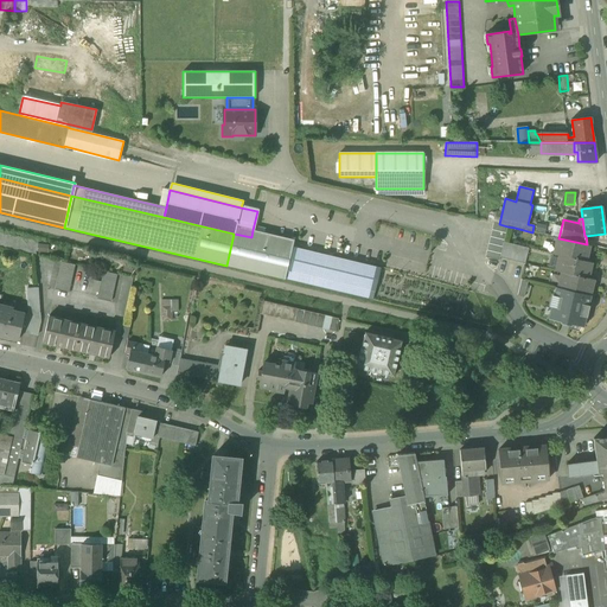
[(485,257),(499,261),(508,227),(493,223),(485,257)]
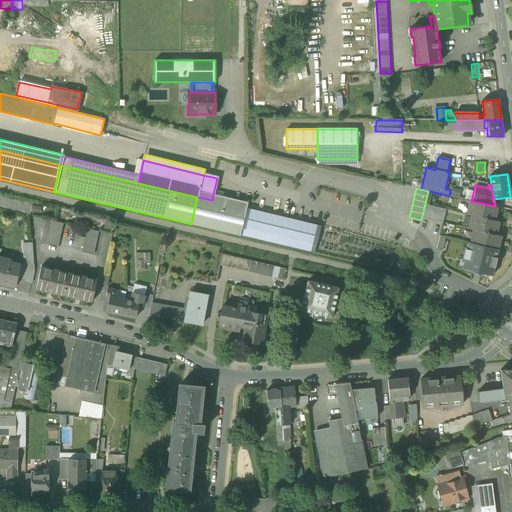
[(0,207),(30,215),(29,201),(0,193),(0,207)]
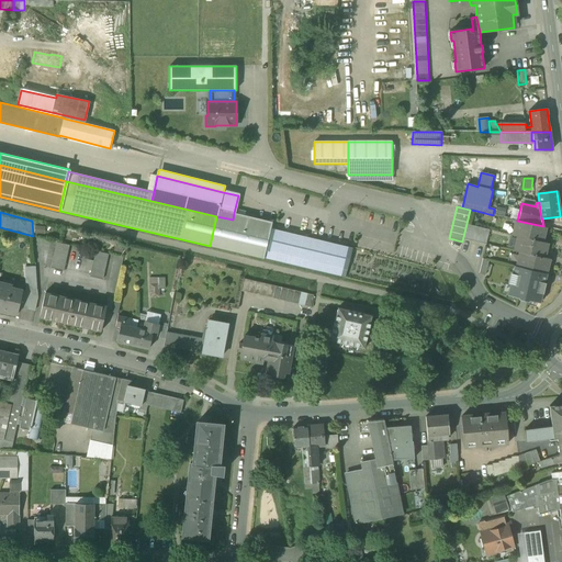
[(233,220),(216,216),(210,246),(249,256),(257,226),(250,224),(245,215),(234,213),(233,220)]
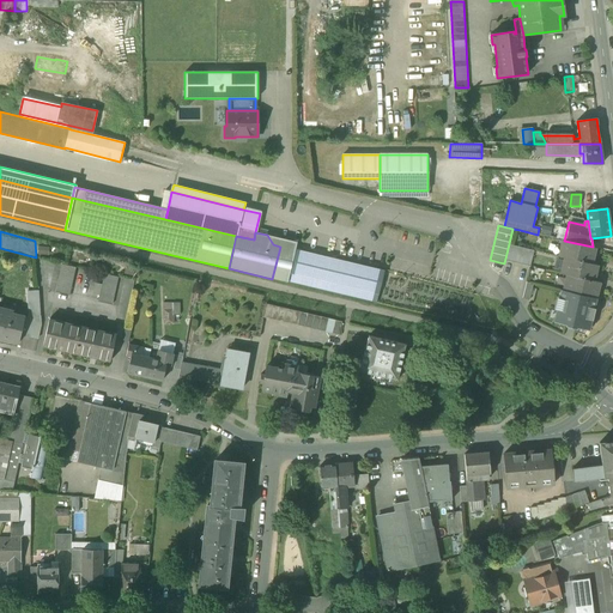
[(297,242),(267,235),(273,244),(280,247),(295,249),(297,242)]
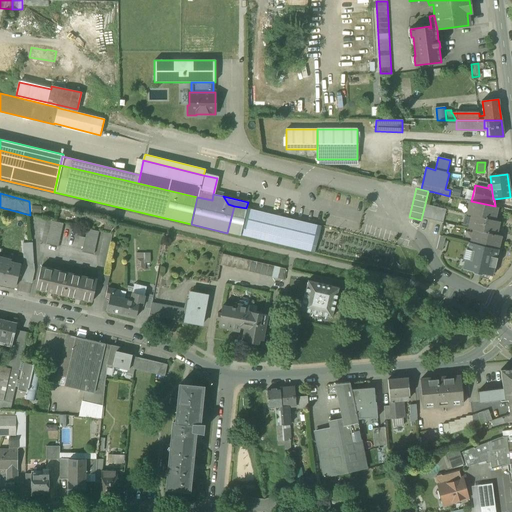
[(496,207),(495,206),(471,201),(470,201),(467,214),(472,215),(493,220),(496,207)]
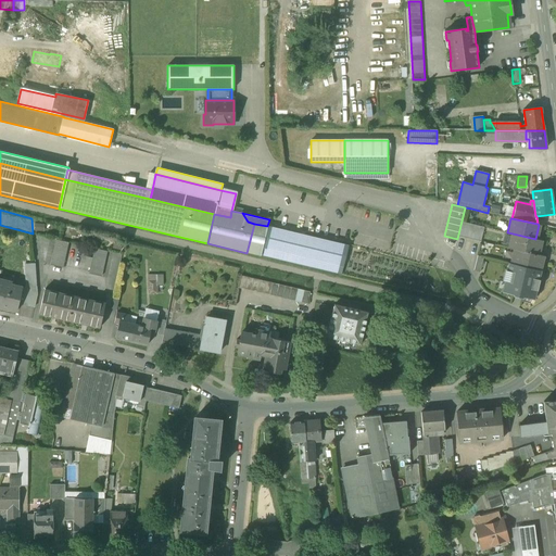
[(484,227),(476,226),(469,224),(462,222),(457,236),(466,238),(472,240),(481,242),(481,241),(484,227)]
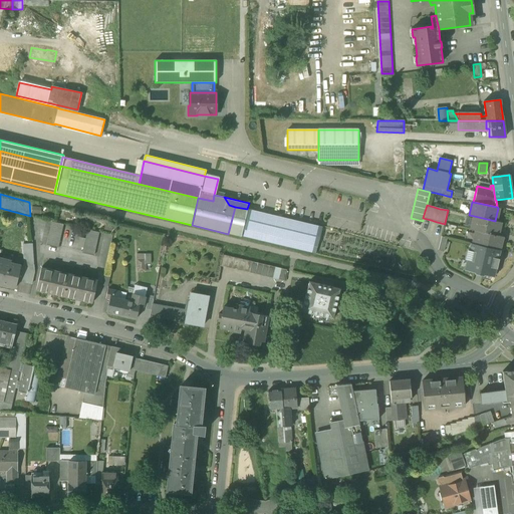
[(247,209),(235,207),(228,234),(241,237),(247,209)]
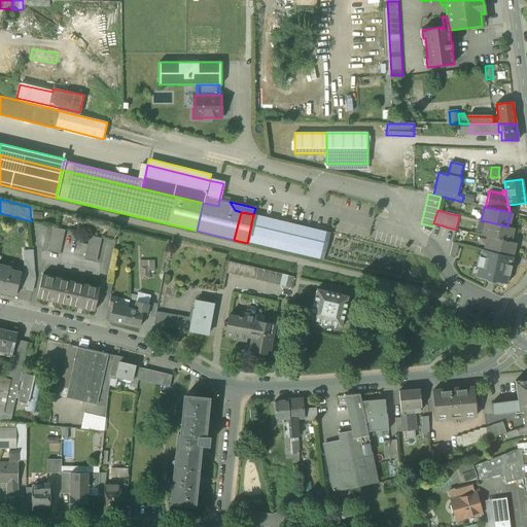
[(329,233),(253,214),(247,243),(323,260),(329,233)]
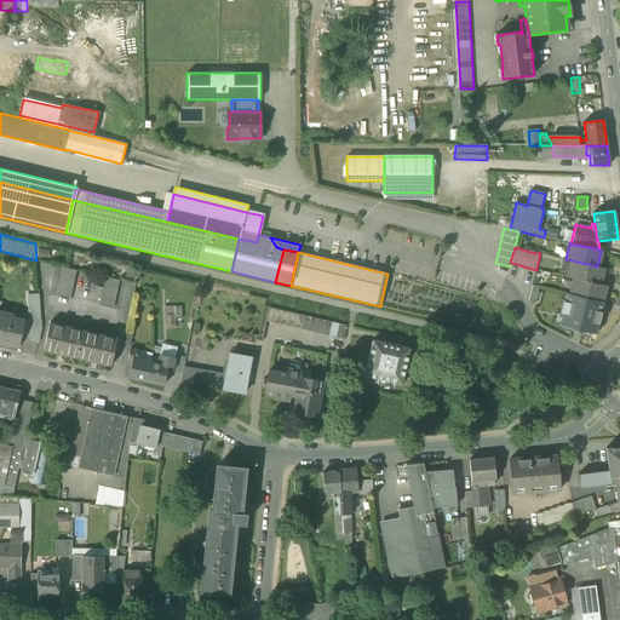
[(603,269),(597,267),(572,260),(568,277),(574,279),(600,285),(603,269)]
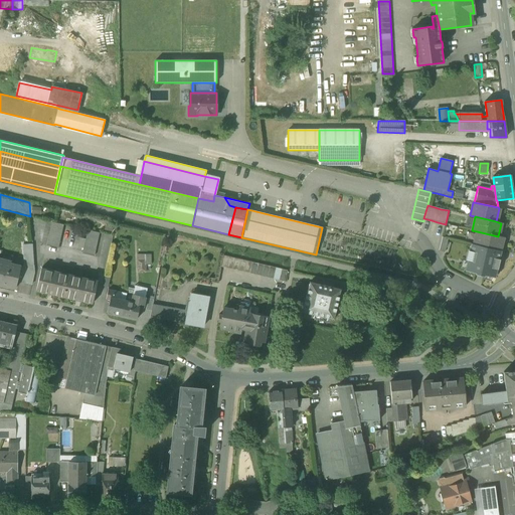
[(46,246),(58,248),(63,225),(52,222),(46,246)]
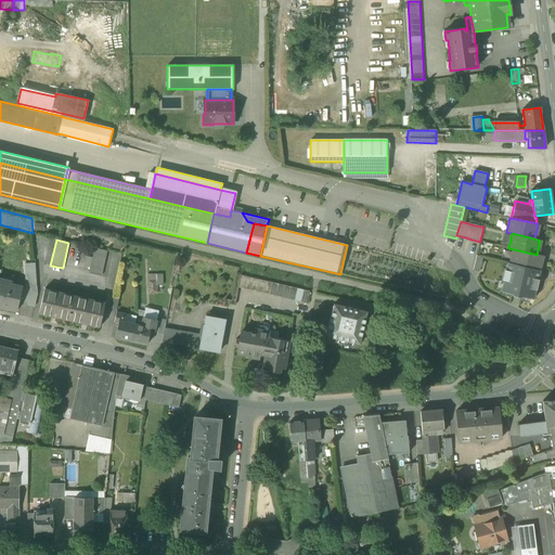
[(89,273),(101,276),(106,252),(94,249),(89,273)]
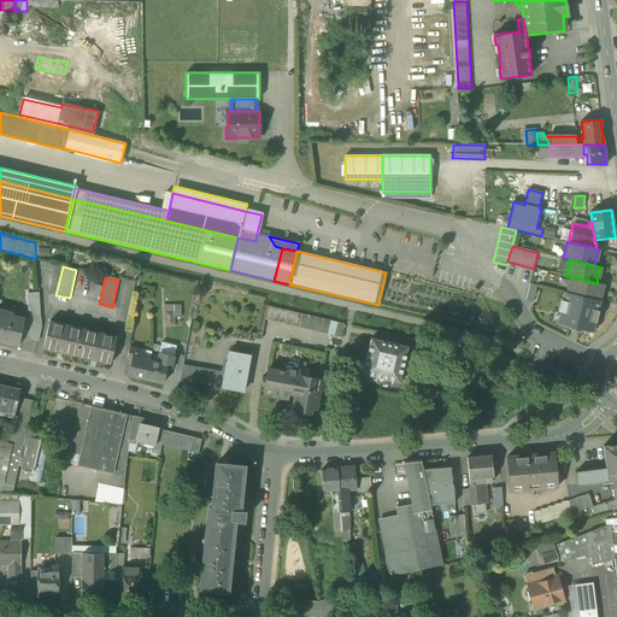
[(603,285),(597,283),(571,277),(568,293),(599,300),(603,285)]
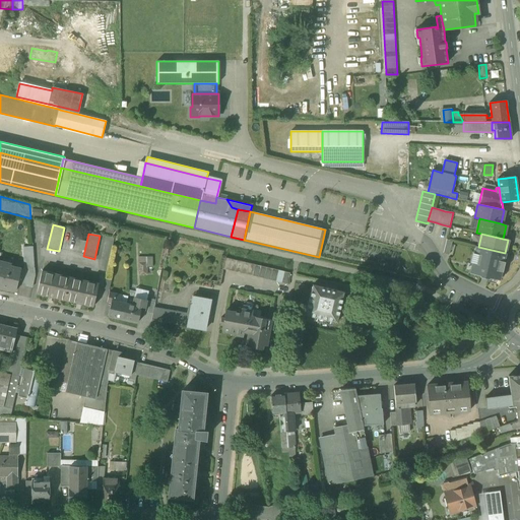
[(443,253),(449,255),(452,241),(447,240),(446,241),(444,249),(443,253)]
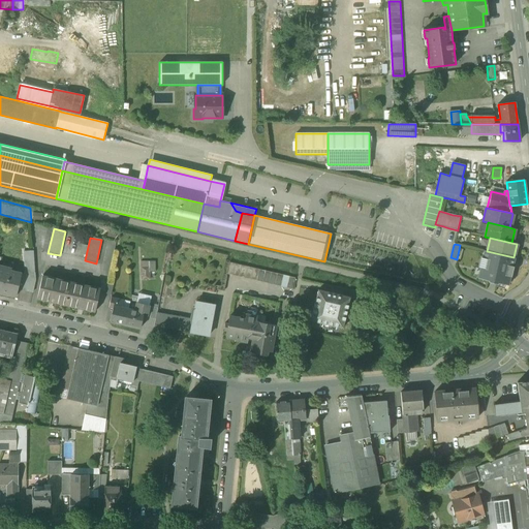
[(516,257),(514,257),(487,251),(484,250),(484,251),(477,278),(488,281),(488,282),(497,284),(497,283),(508,285),(510,277),(514,267),(516,257)]
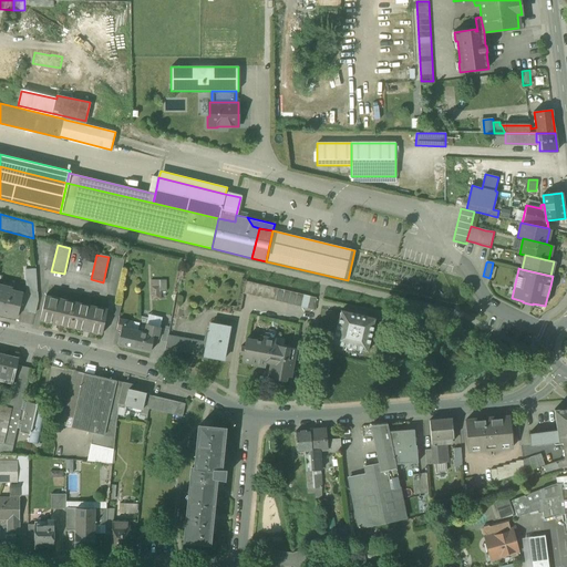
[(27,290),(38,294),(37,287),(35,269),(26,270),(28,290),(27,290)]
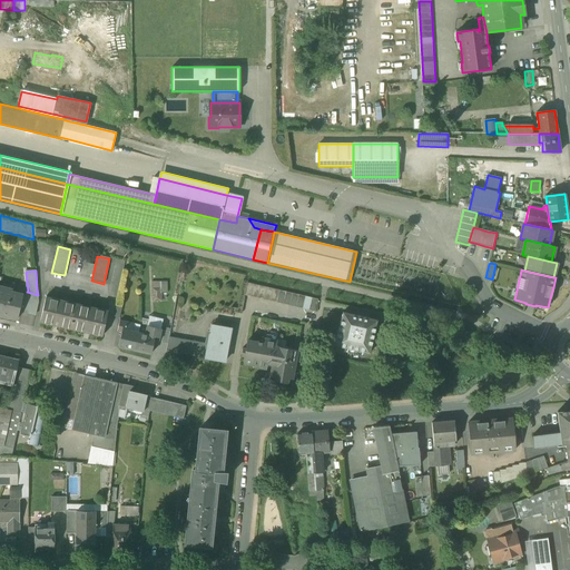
[(244,296),(276,303),(279,291),(247,283),(244,296)]
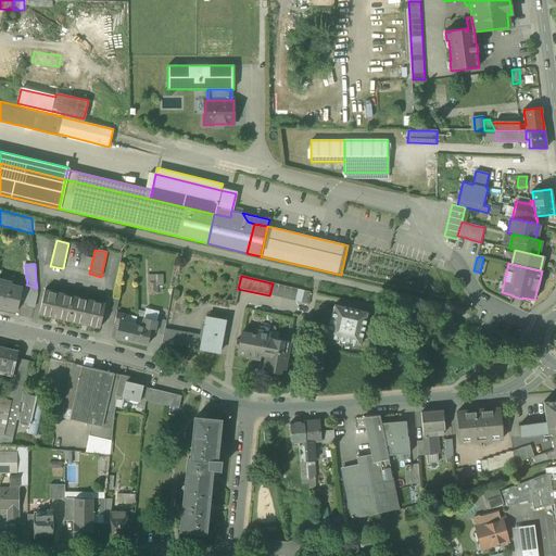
[(158,293),(156,280),(148,281),(149,294),(158,293)]
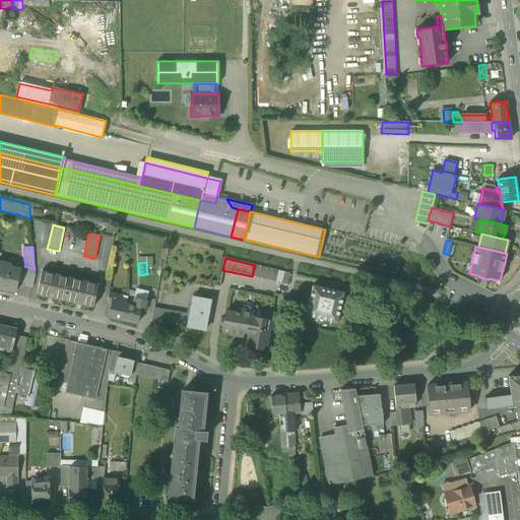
[(0,286),(16,290),(17,283),(19,278),(21,269),(0,264),(0,286)]
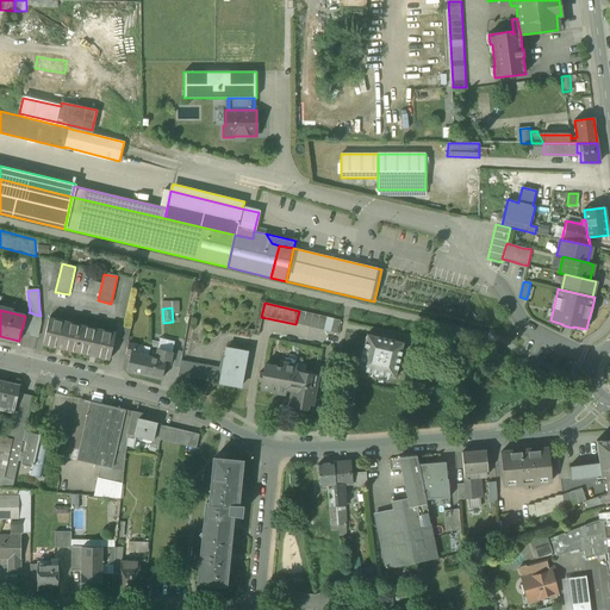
[(341,321),(299,311),(296,324),(337,334),(341,321)]
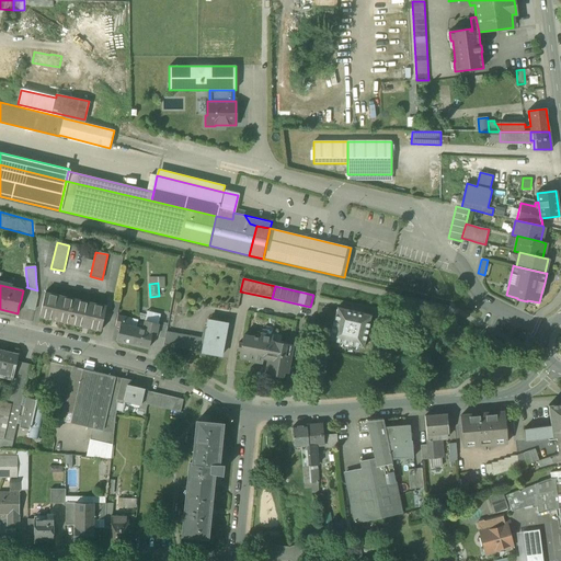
[(29,308),(35,310),(37,297),(37,290),(26,287),(25,292),(24,300),(30,302),(29,308)]
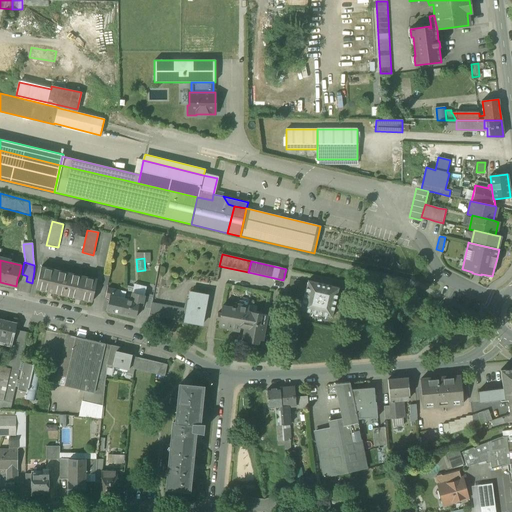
[(36,289),(92,302),(97,280),(41,267),(36,289)]
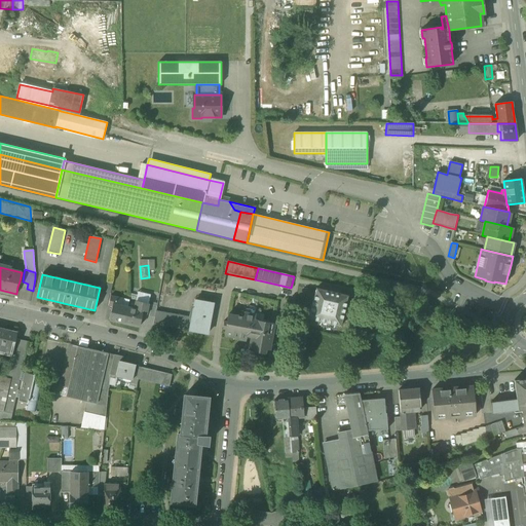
[(337,326),(341,327),(348,296),(316,288),(309,318),(313,321),(337,326)]
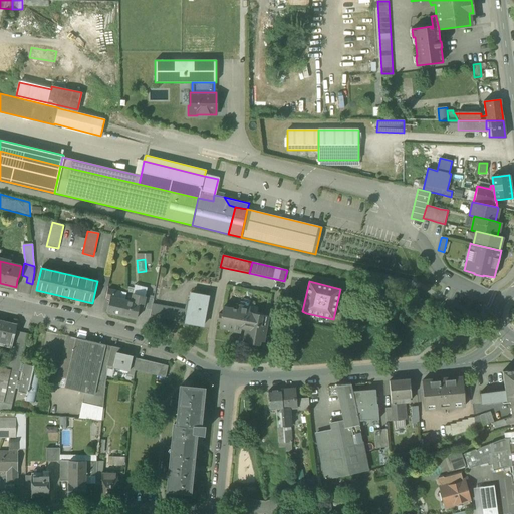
[(125,299),(132,301),(133,294),(134,288),(126,287),(126,293),(125,299)]
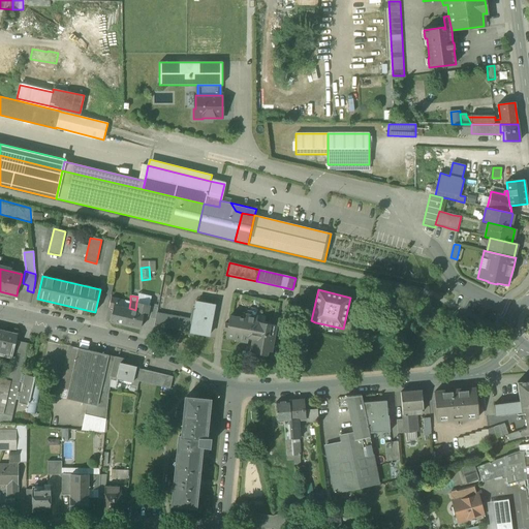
[(150,300),(137,297),(136,303),(149,306),(150,300)]
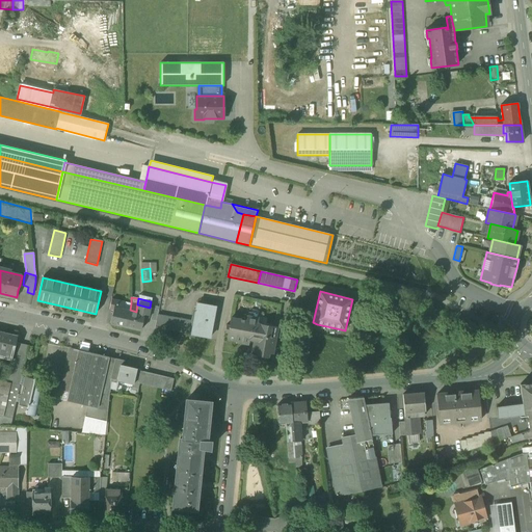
[(109,309),(113,310),(114,307),(123,309),(124,302),(111,299),(109,309)]
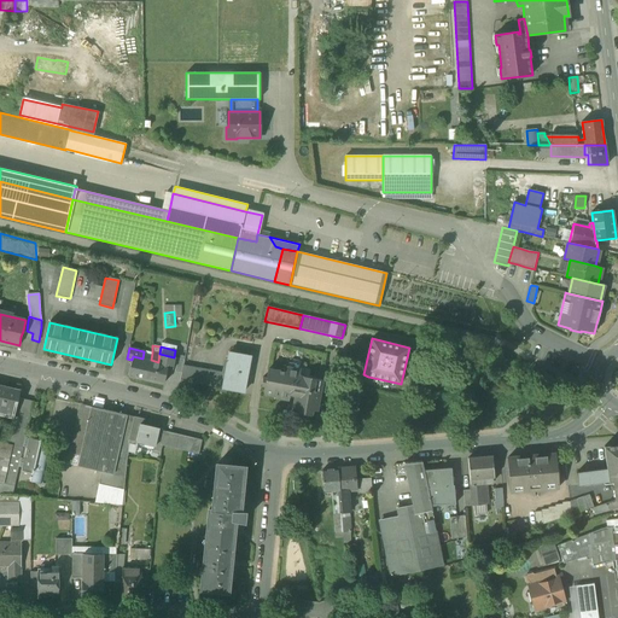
[(228,353),(225,373),(222,386),(222,389),(244,392),(250,356),(228,353)]
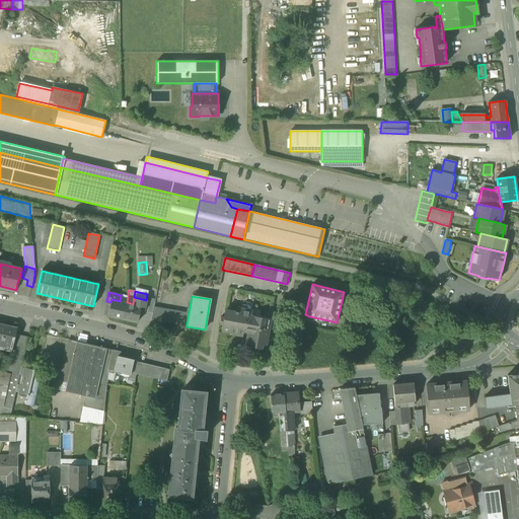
[(134,297),(133,304),(141,305),(140,308),(144,309),(146,300),(134,297)]
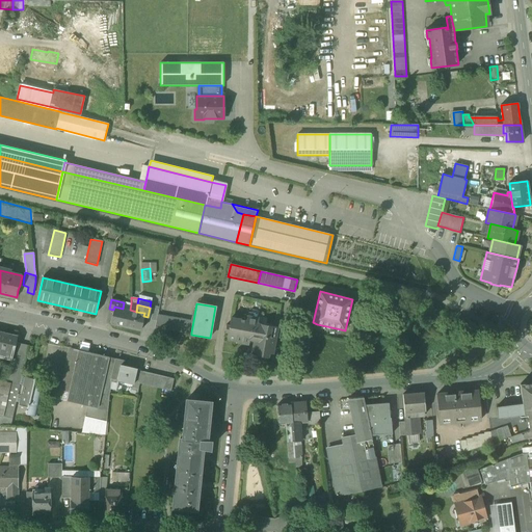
[(130,310),(123,309),(114,307),(113,310),(110,323),(126,327),(130,310)]
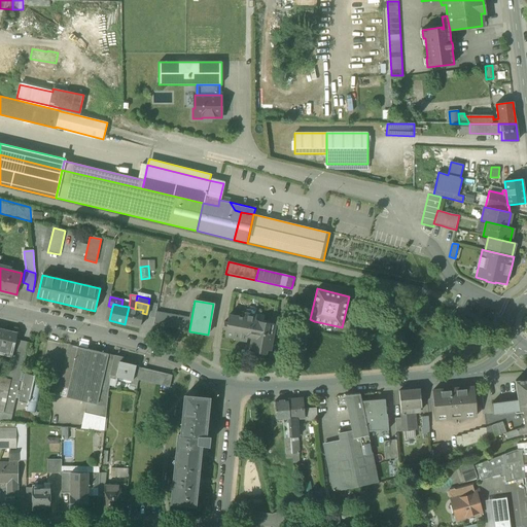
[(139,327),(142,313),(143,310),(135,309),(129,307),(125,324),(139,327)]
